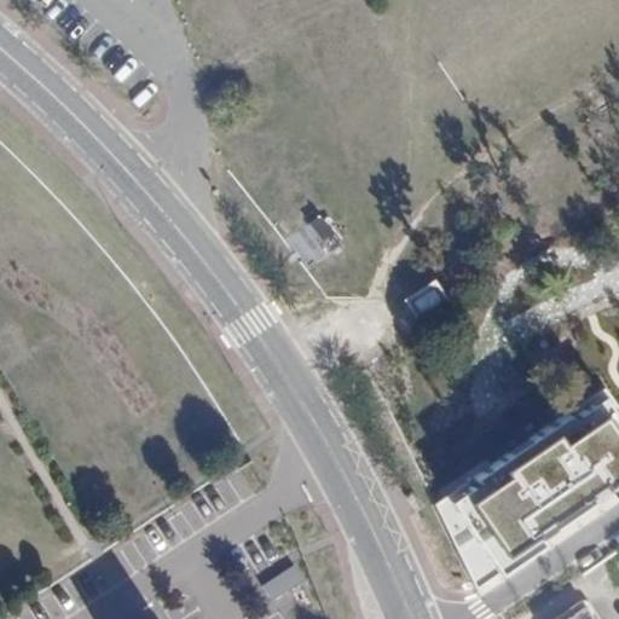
[(311,268),(342,239),(317,212),(285,239),(311,268)]
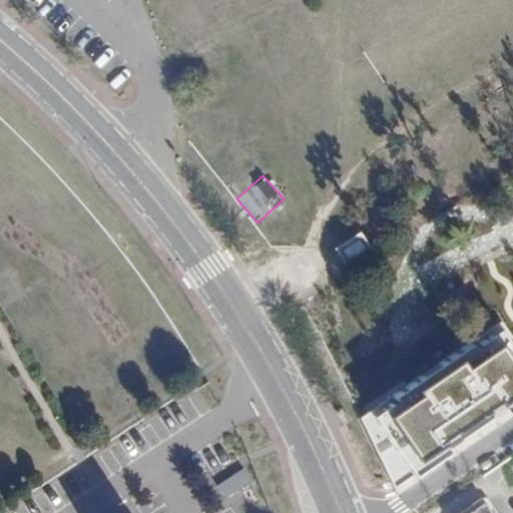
[(360,230),(333,247),(343,264),(370,246),(360,230)]
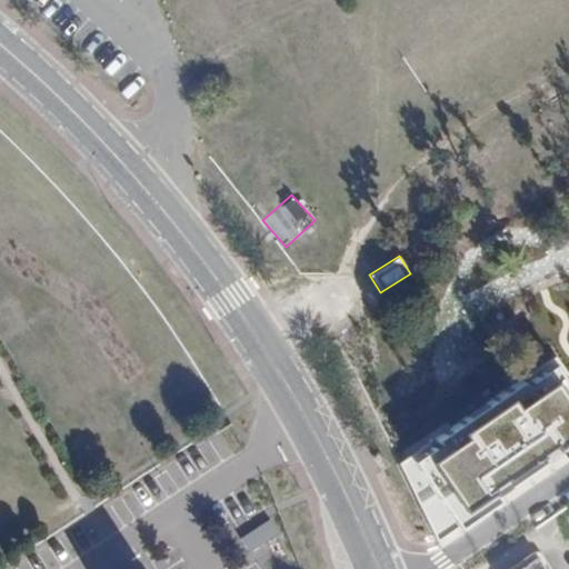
[(568,375),(557,356),(398,458),(438,540),(568,449),(568,375)]
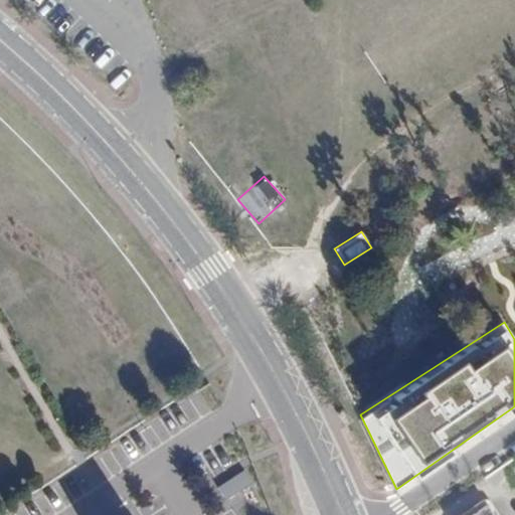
[(246,468),(218,486),(228,500),(255,482),(246,468)]
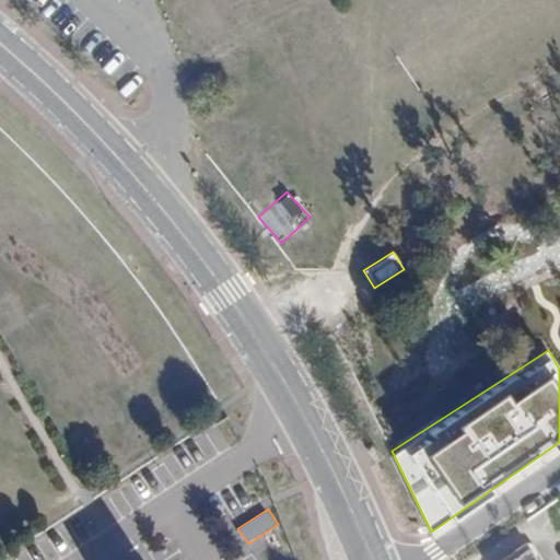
[(531,559),(524,549),(508,559),(531,559)]
